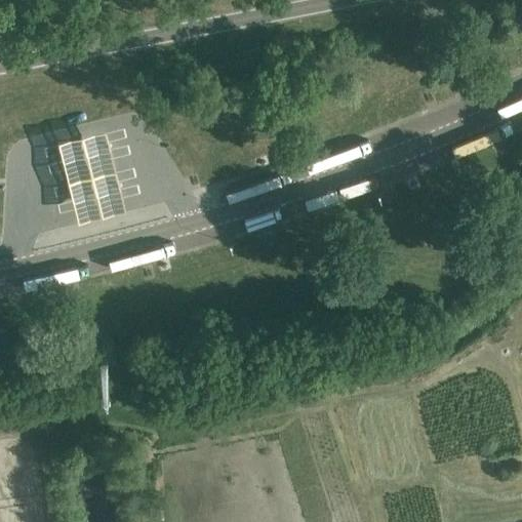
[(125,212),(105,132),(56,144),(77,225),(125,212)]
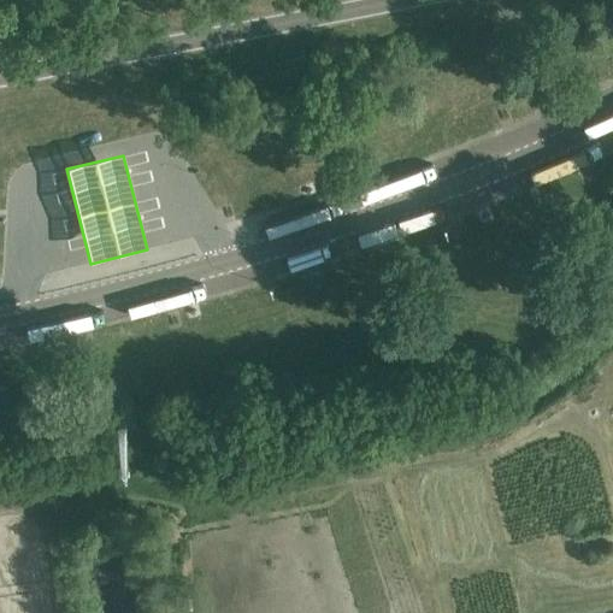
[(290,207),(294,219),(335,207),(330,194),(290,207)]
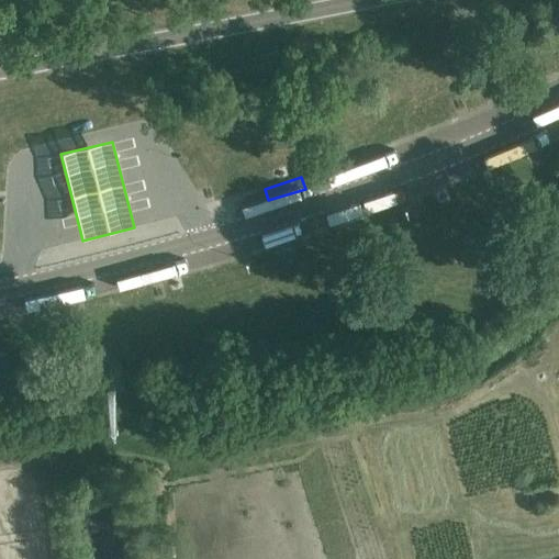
[(328,224),(324,209),(267,226),(271,242),(328,224)]
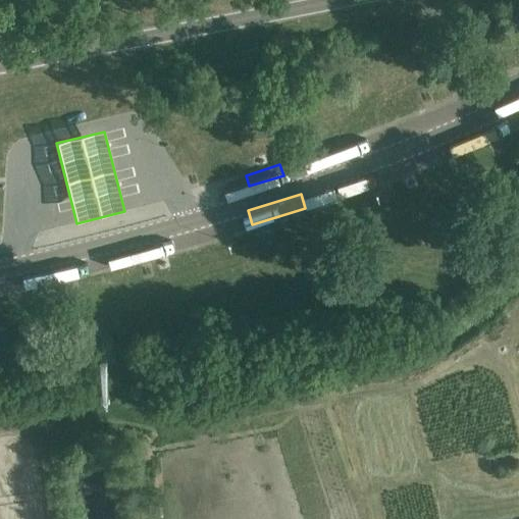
[(88,336),(100,333),(98,323),(86,326),(88,336)]
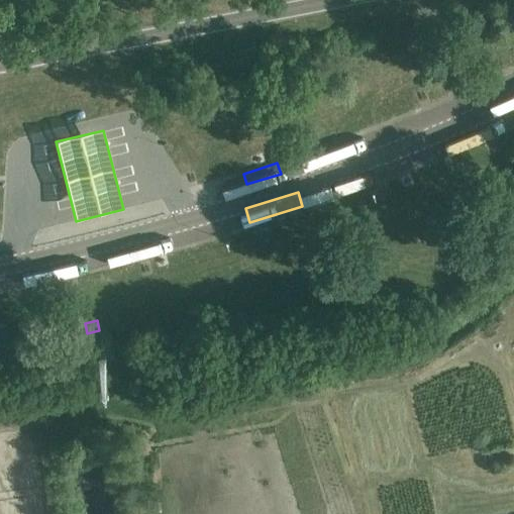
[(497,457),(513,452),(513,443),(494,449),(497,457)]
